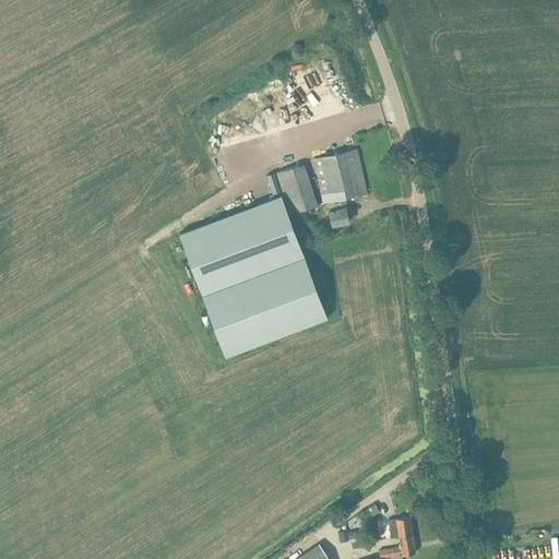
[(307,82),(310,94),(325,88),(322,76),(307,82)]
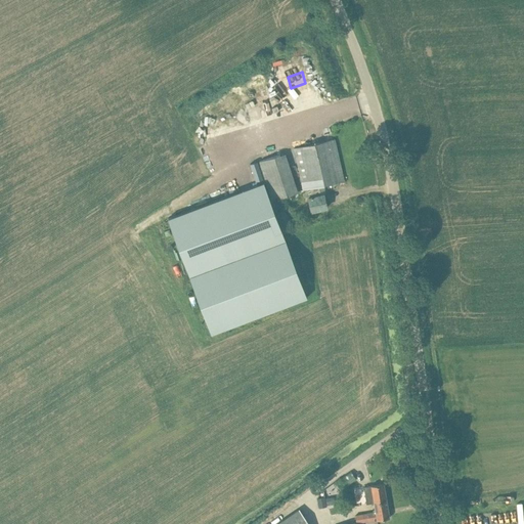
[(311,85),(291,92),(294,103),(315,97),(311,85)]
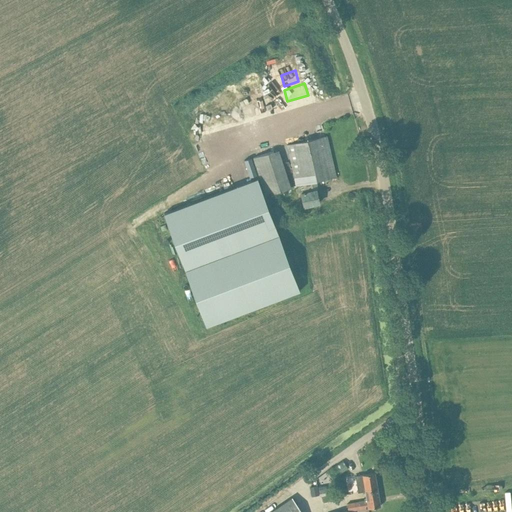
[(301,193),(304,206),(319,203),(316,190),(313,191),(311,182),(336,176),(326,136),(286,145),(296,185),(302,184),(304,193),(301,193)]
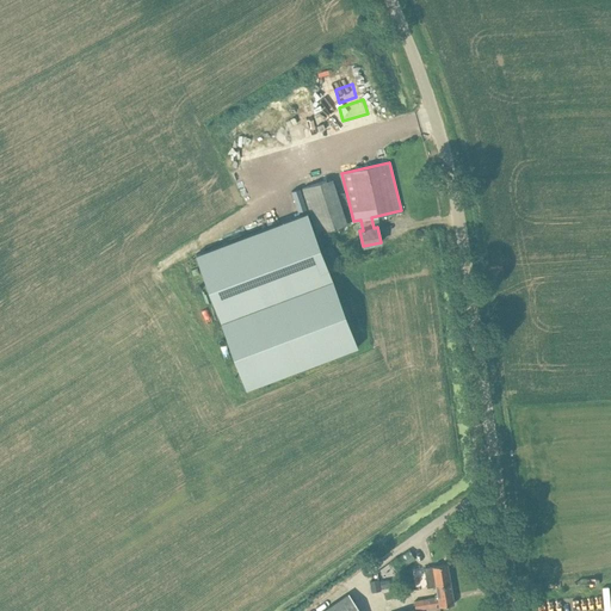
[(291,191),(298,213),(307,209),(300,189),(291,191)]
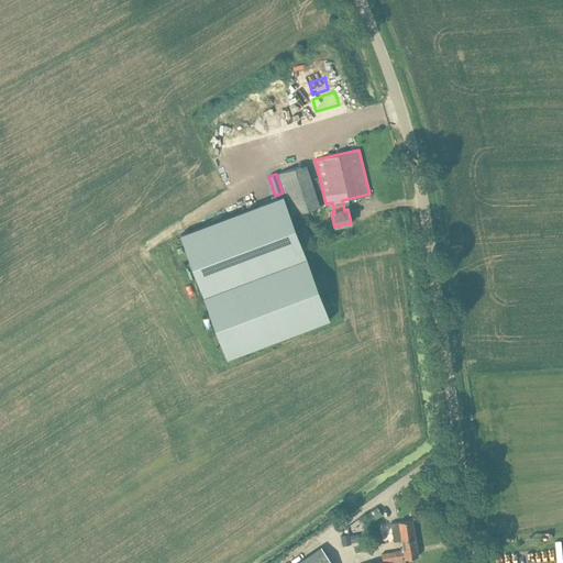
[(283,196),(180,235),(227,359),(330,320),(283,196)]
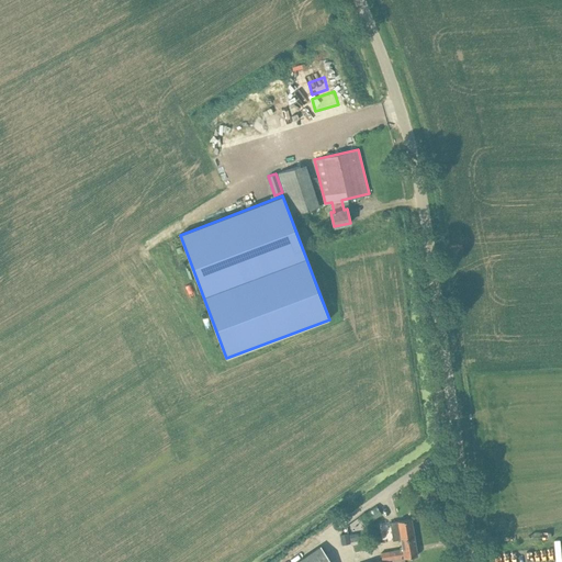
[(312,243),(305,224),(298,226),(304,245),(312,243)]
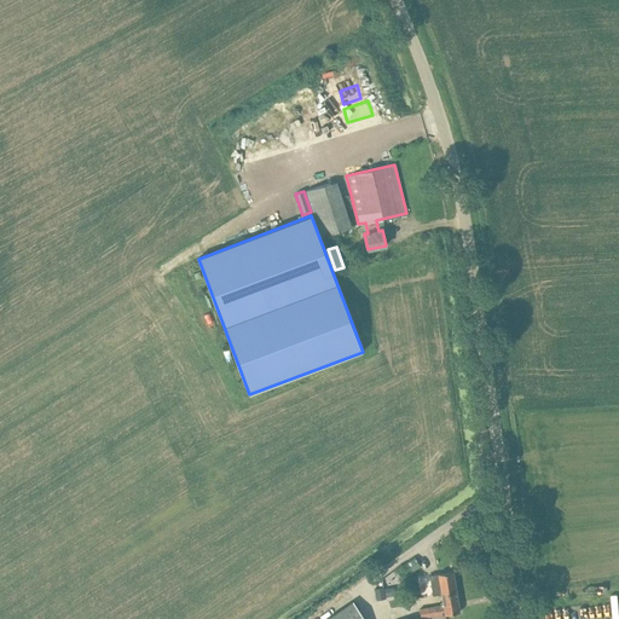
[(409,574),(421,567),(416,559),(404,566),(409,574)]
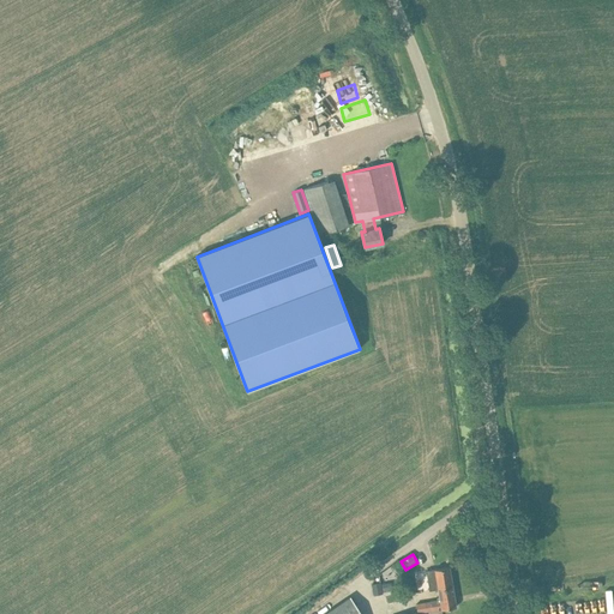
[(429,591),(438,589),(452,587),(450,566),(426,571),(429,591)]
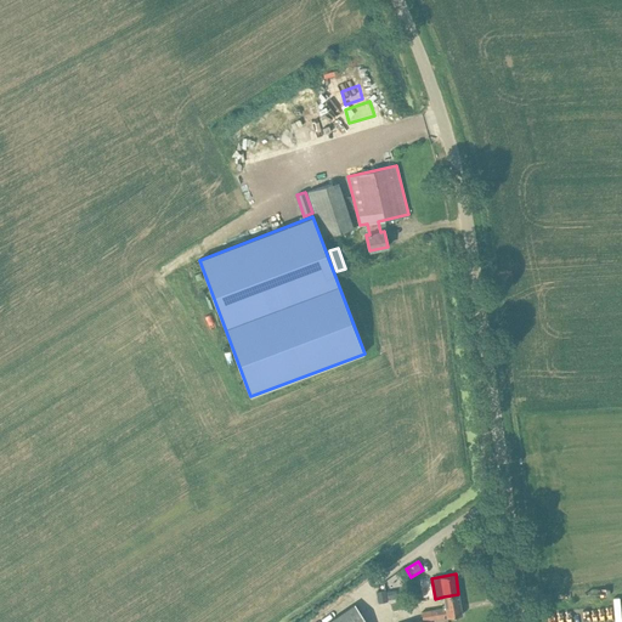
[(385,589),(377,591),(379,603),(388,601),(385,589)]
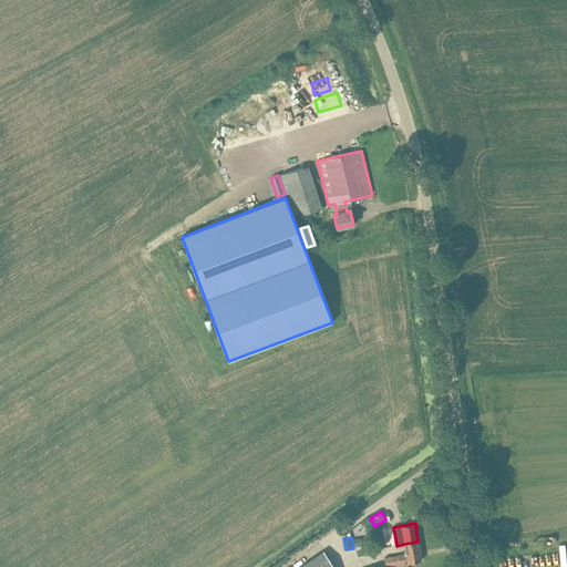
[(389,566),(389,565),(405,563),(421,560),(418,542),(404,544),(405,552),(403,552),(403,555),(384,558),(385,566),(381,566),(389,566)]
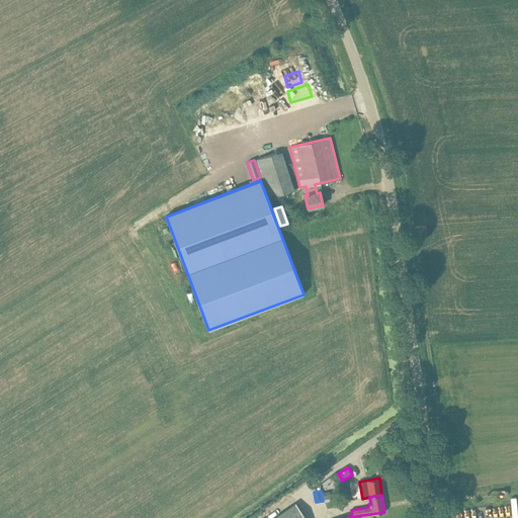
[(305,517),(296,504),(274,517),(305,517)]
